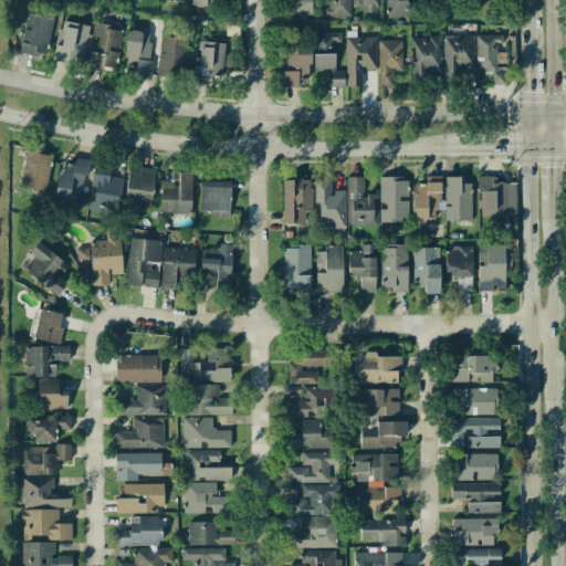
[(310,16),(310,0),(280,0),(280,2),(296,2),(296,14),(310,16)]
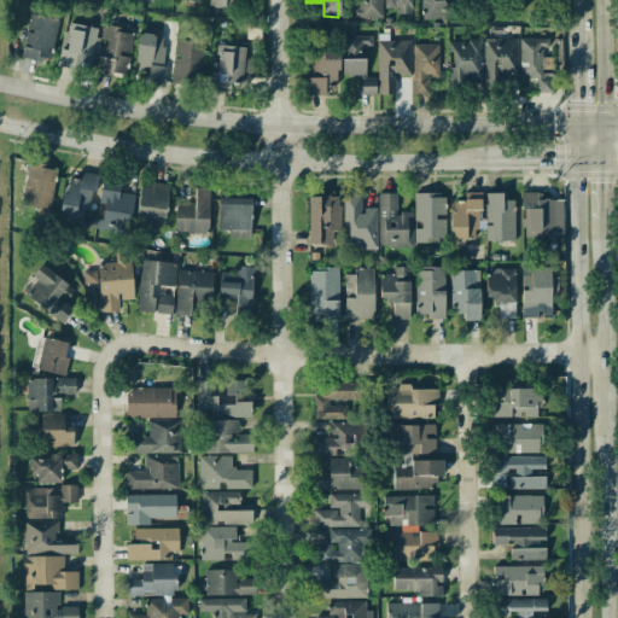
[(382,17),(380,0),(350,0),(350,18),(382,17)]
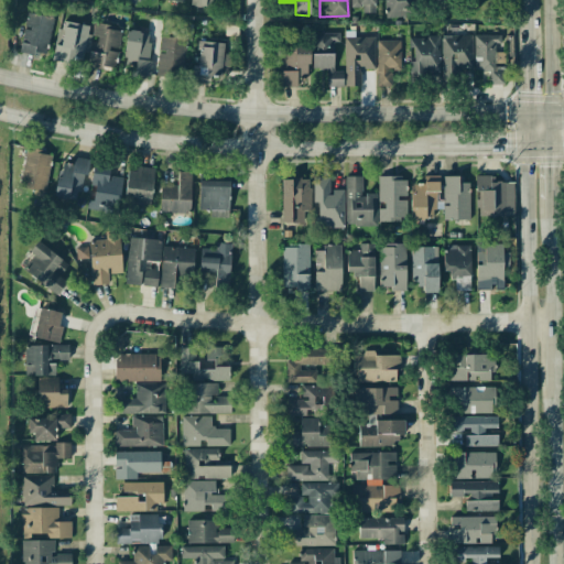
[(377,12),(376,0),(349,0),(350,8),(361,8),(361,13),(377,12)]
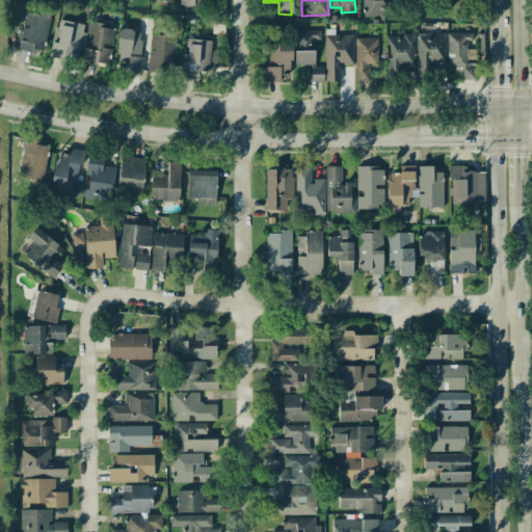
[(362,0),(363,17),(390,16),(388,0),(362,0)]
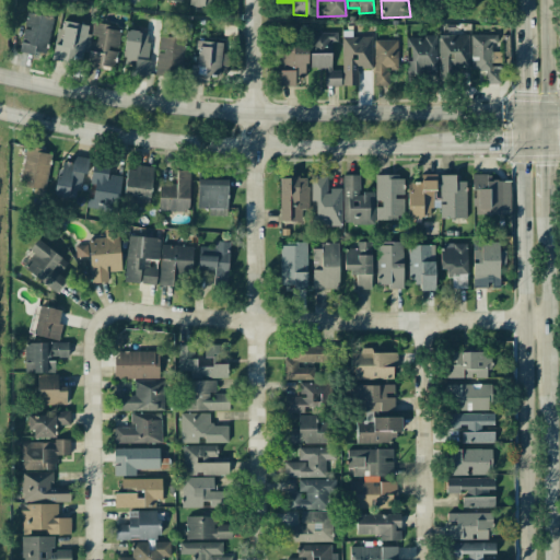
[(45,56),(53,18),(26,12),(19,51),(45,56)]
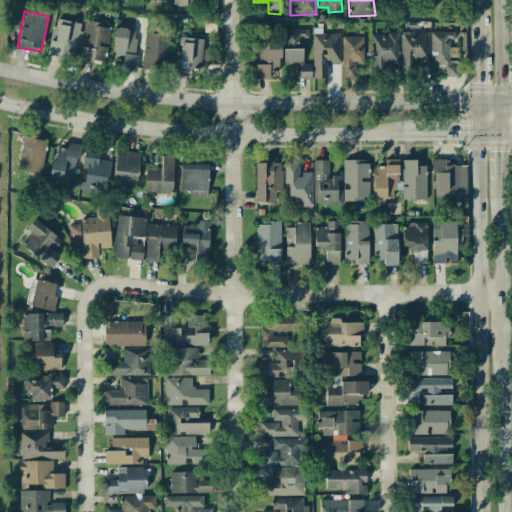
[(81,24),(56,18),(47,52),(72,58),(81,24)]
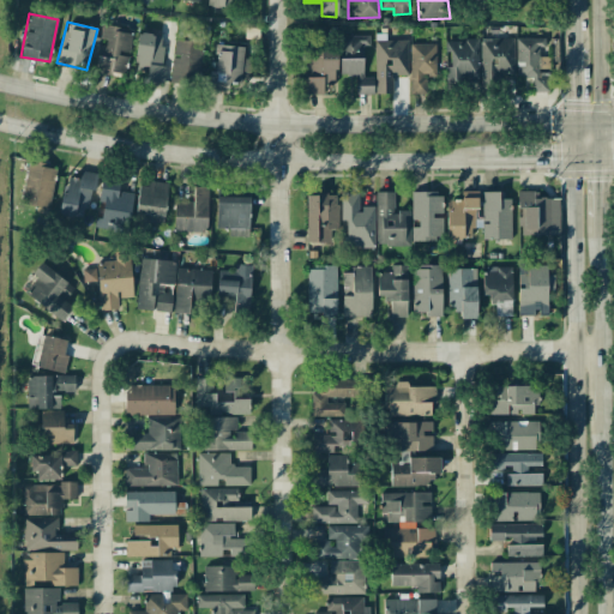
[(95,73),(124,77),(132,29),(102,24),(95,73)]
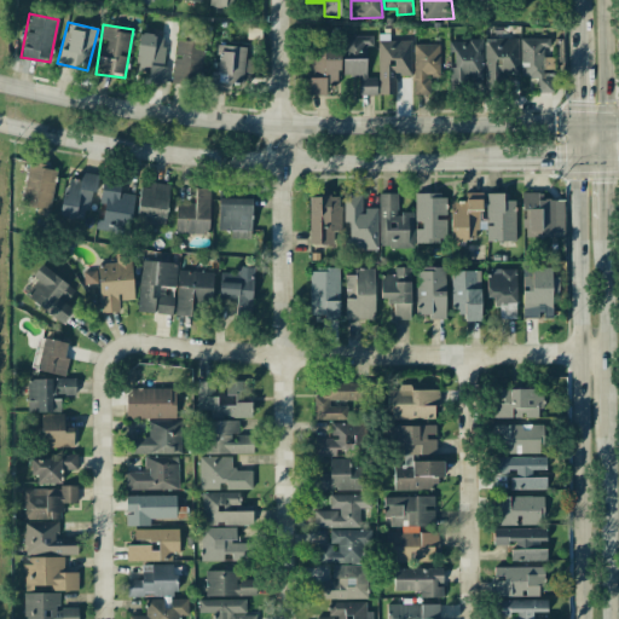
[(146,81),(161,84),(167,36),(140,33),(136,68),(149,70),(146,81)]
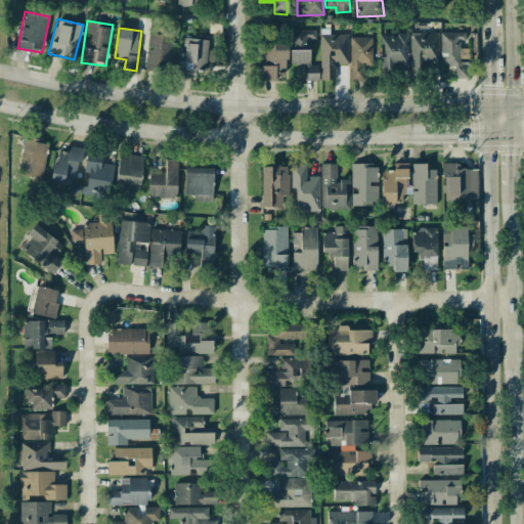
[(303,80),(318,81),(318,66),(309,66),(310,40),(315,40),(315,31),(290,31),(290,64),(303,64),(303,80)]
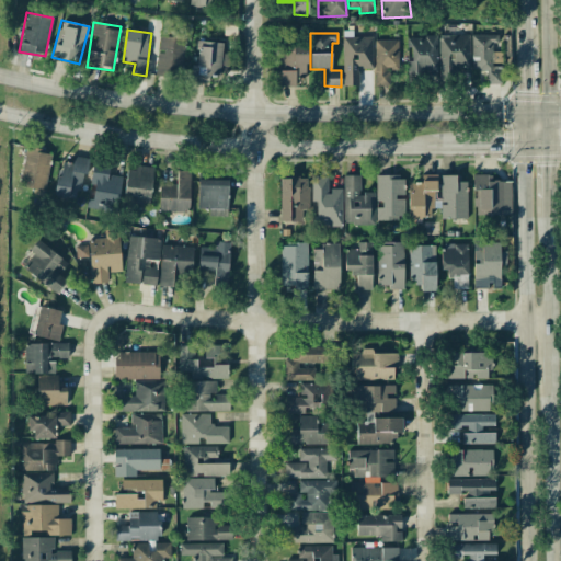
[(438,35),(439,72),(454,72),(454,67),(470,67),(469,35),(438,35)]
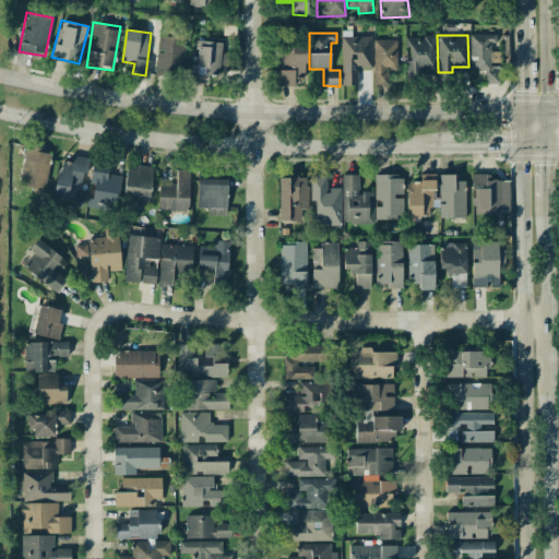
[(468,35),(470,70),(484,70),(485,84),(500,83),(499,67),(490,67),(490,43),(496,43),(496,35),(468,35)]
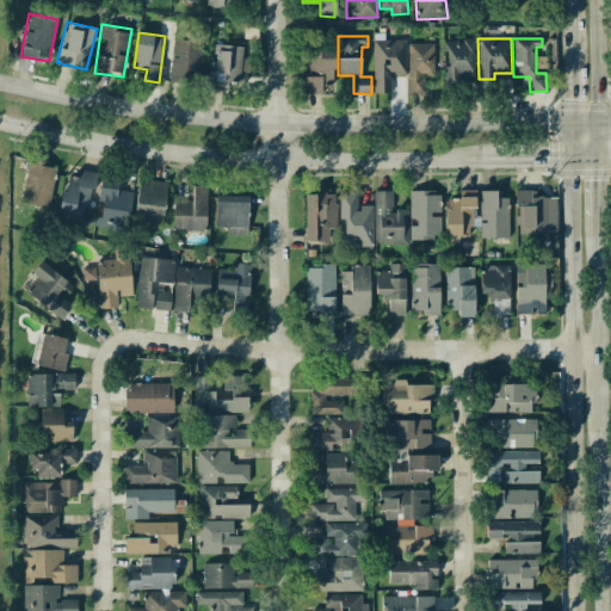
[(443,81),(476,81),(476,39),(442,39),(443,81)]
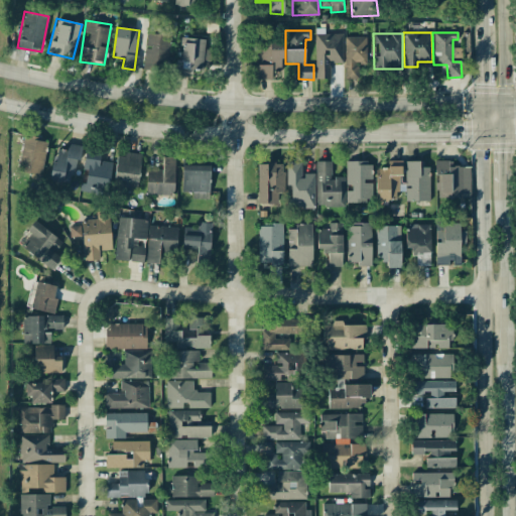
[(169,35),(145,34),(144,68),(168,68),(169,35)]
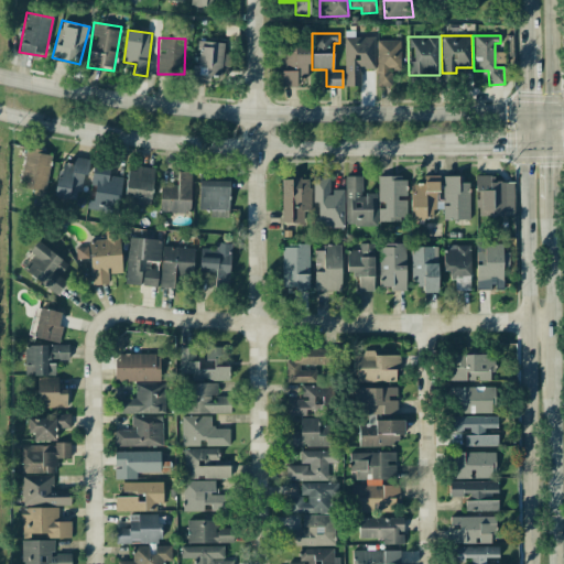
[(375,69),(375,38),(344,38),(345,86),(361,86),(361,69),(375,69)]
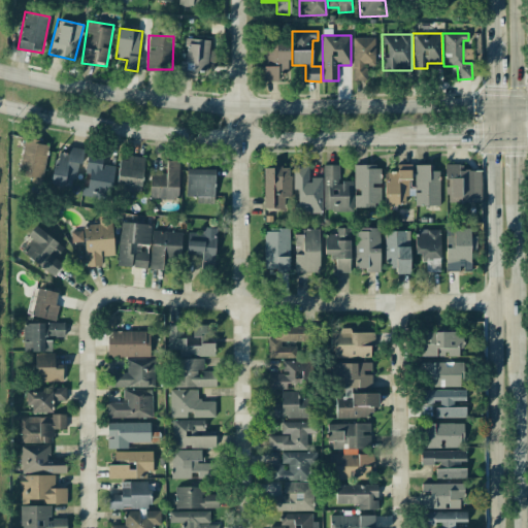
[(367,80),(366,66),(374,66),(374,37),(352,38),(353,80),(367,80)]
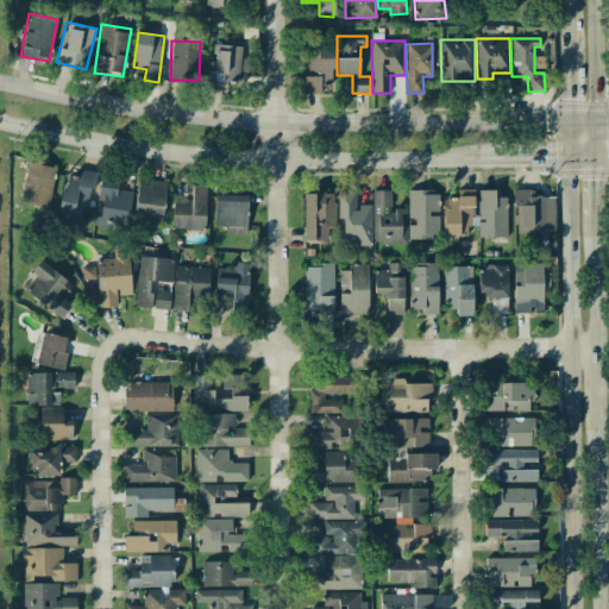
[(242,46),(215,44),(214,71),(207,71),(206,88),(226,89),(226,81),(239,81),(239,74),(248,74),(248,58),(240,58),(242,46)]
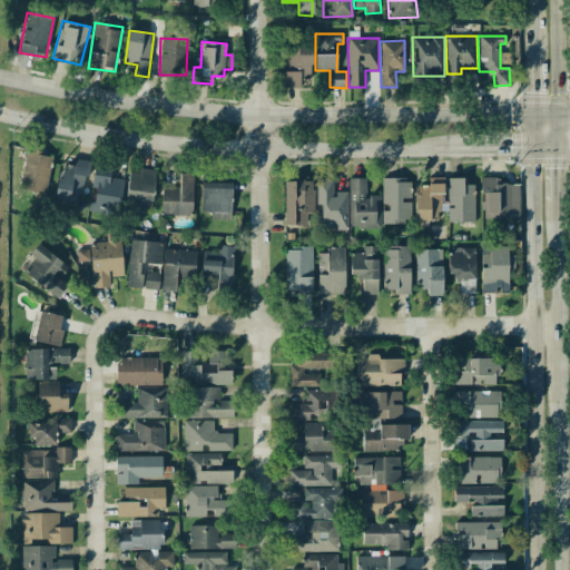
[(312,47),(285,47),(286,86),(313,86),(312,47)]
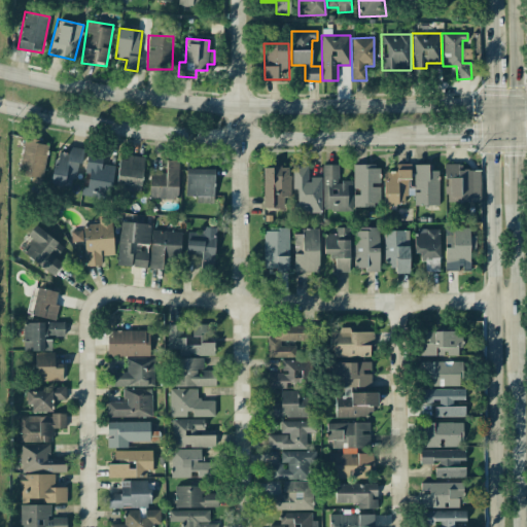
[(18,175),(41,180),(48,143),(25,138),(18,175)]
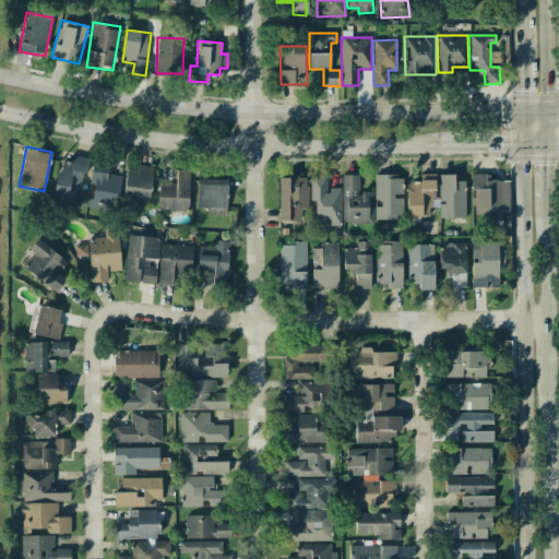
[(55,194),(80,199),(85,157),(73,155),(72,163),(60,161),(55,194)]
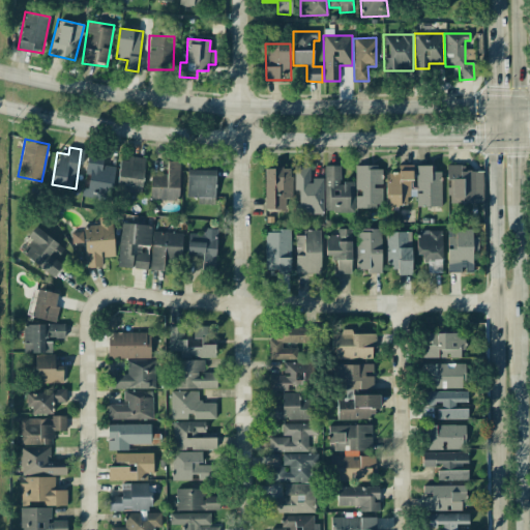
[(114,167),(102,166),(102,157),(87,155),(85,173),(89,173),(87,194),(112,196),(114,167)]
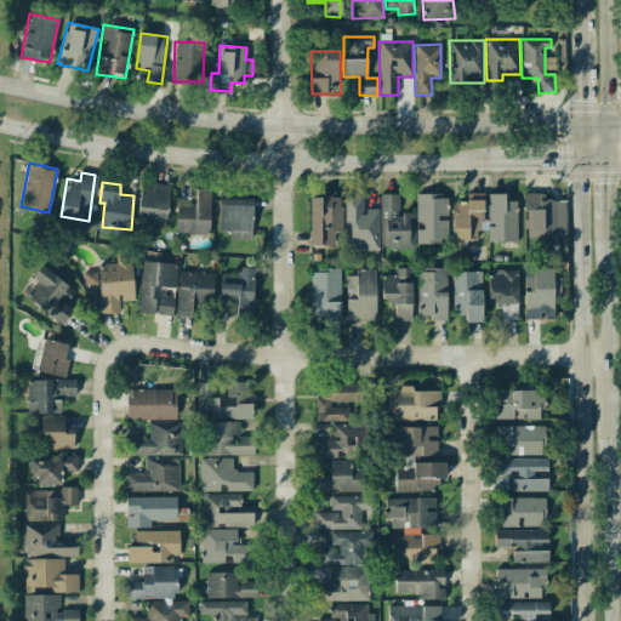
[(170,186),(141,182),(136,226),(165,229),(170,186)]
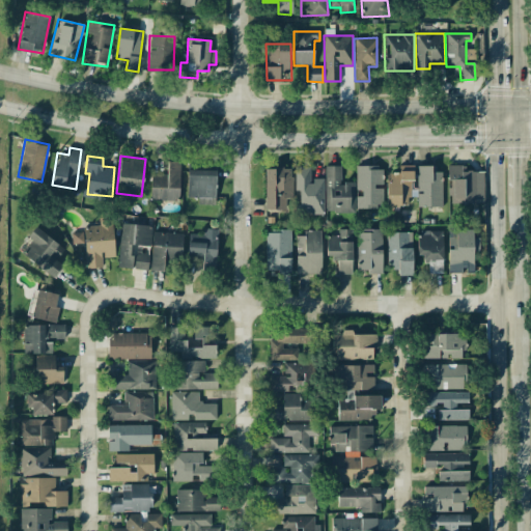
[(179,162),(167,161),(167,175),(150,174),(150,199),(178,200),(179,162)]
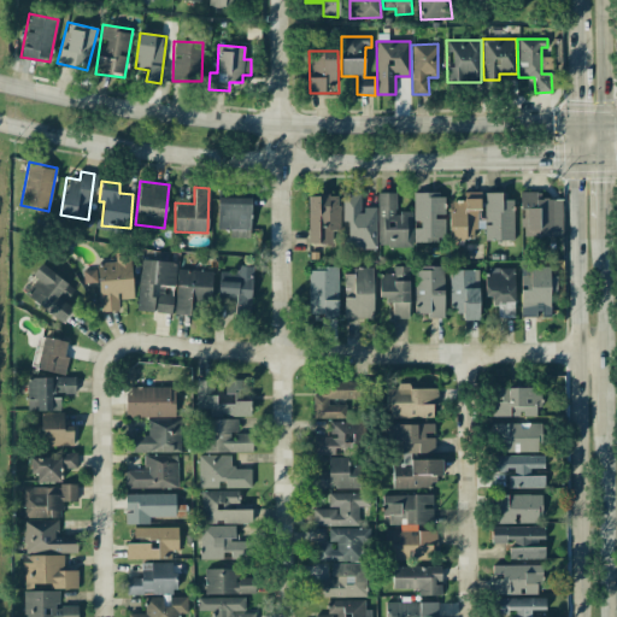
[(475,209),(481,209),(481,192),(463,192),(463,200),(450,200),(450,240),(476,240),(475,209)]
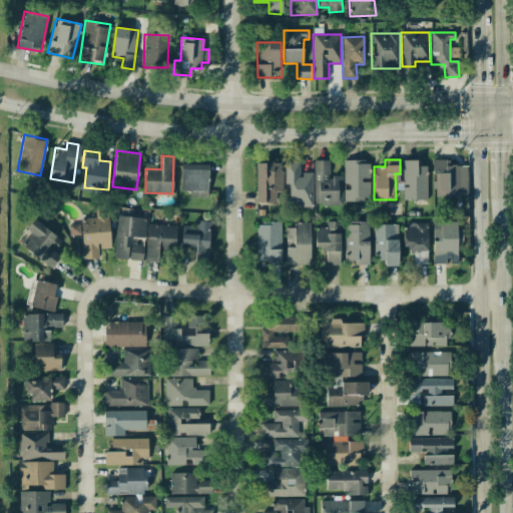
[(313,160),(315,205),(343,204),(342,175),(330,176),(329,160),(313,160)]
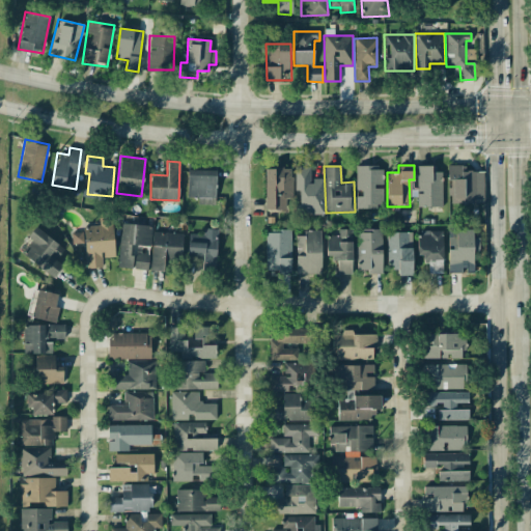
[(357,208),(382,208),(381,186),(383,186),(382,166),(356,166),(357,208)]
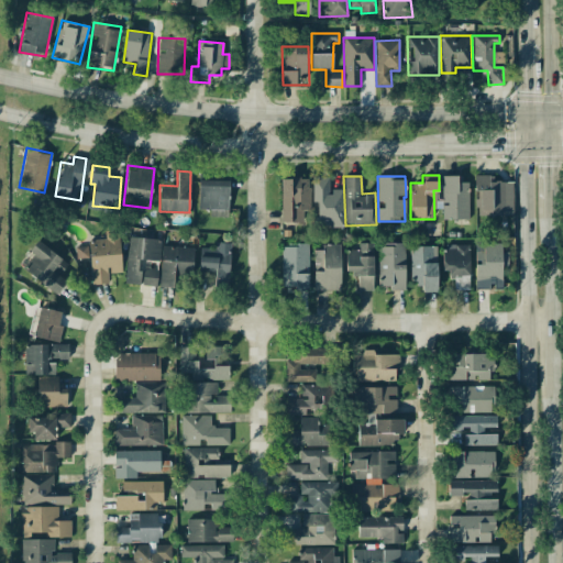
[(329,177),(312,177),(311,201),(317,201),(317,227),(343,227),(343,189),(329,189),(329,177)]
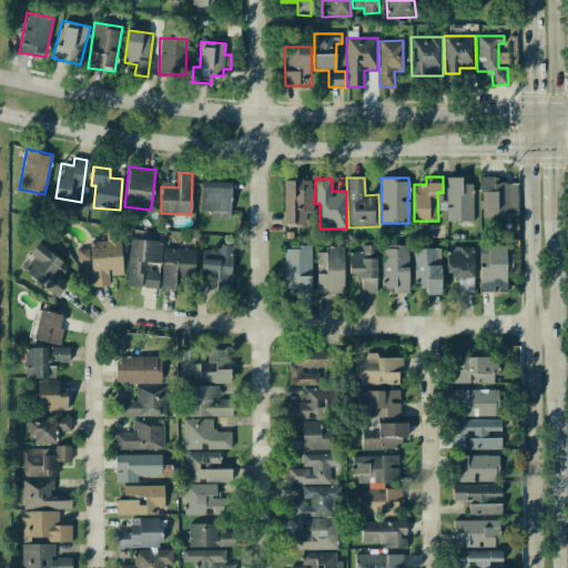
[(446,222),(473,221),(473,179),(446,180),(446,222)]
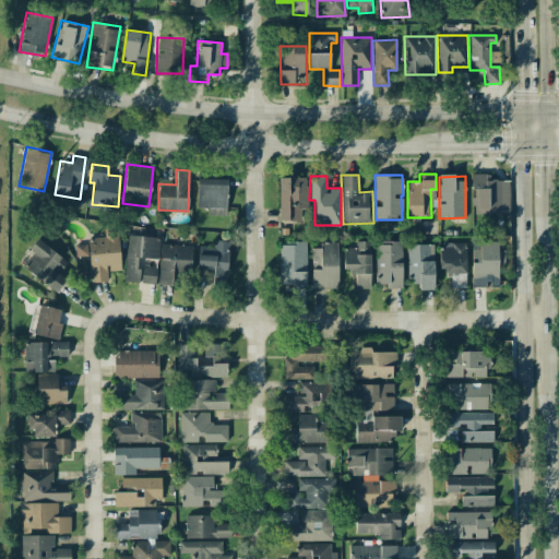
[(308,209),(307,177),(278,177),(280,222),(293,221),(293,209),(308,209)]
